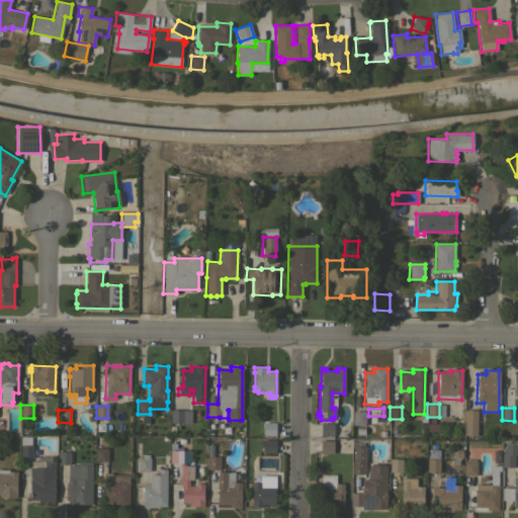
[(182,410),(182,422),(170,422),(170,410),(182,410)]
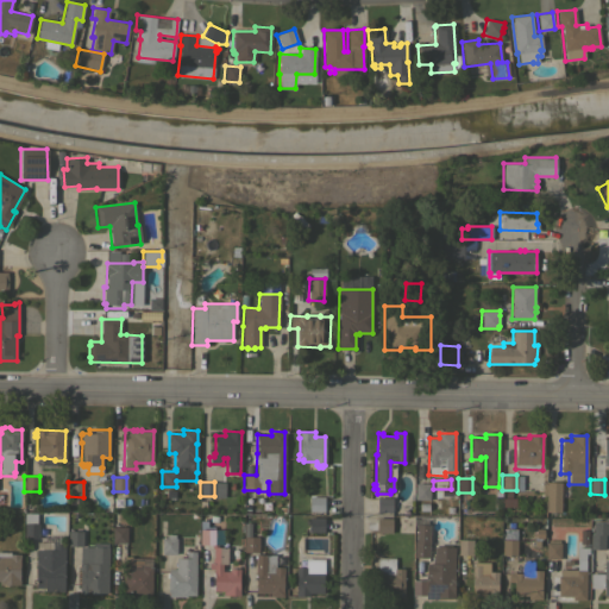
[(560,482),(560,512),(546,512),(546,482),(560,482)]
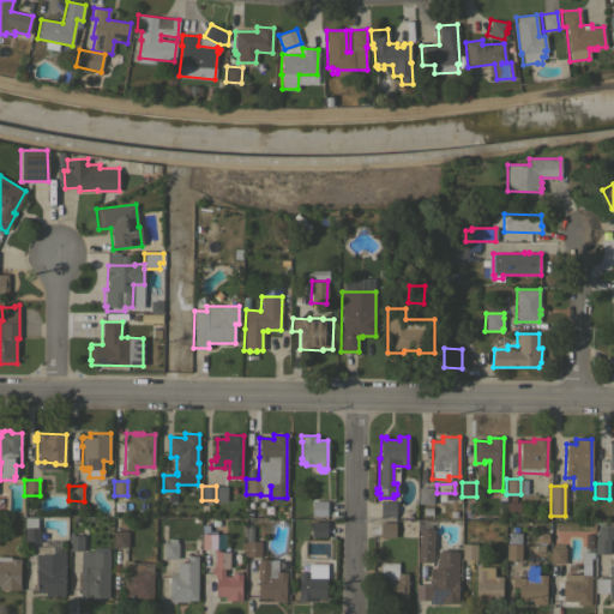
[(433,487),(433,504),(417,504),(419,487),(433,487)]
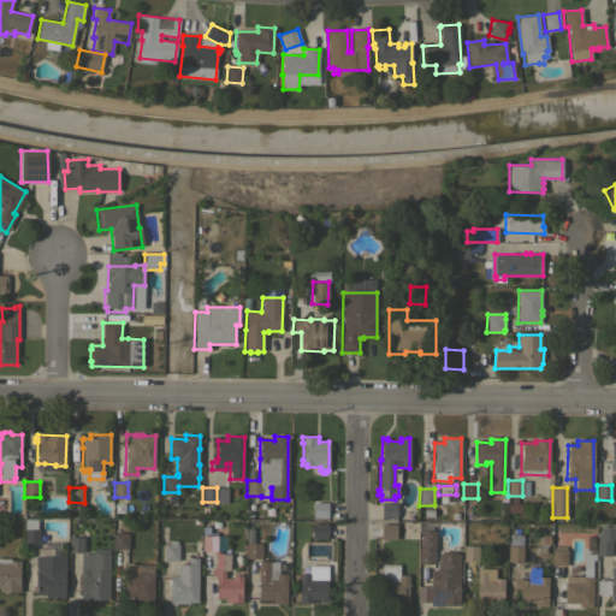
[(327,502),(327,517),(313,517),(313,502),(327,502)]
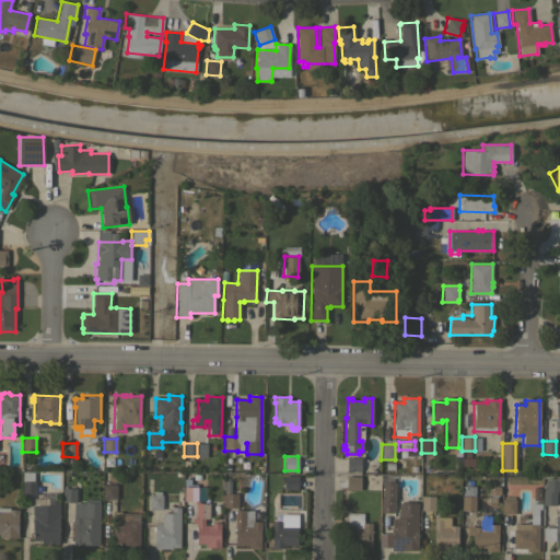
[(360,457),(360,470),(347,470),(347,457),(360,457)]
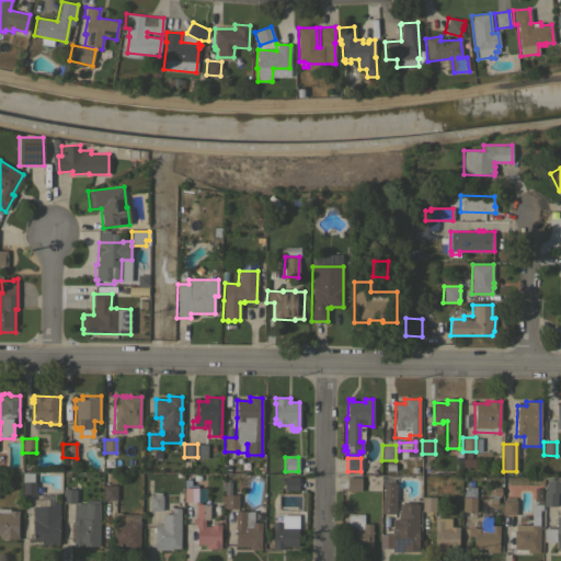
[(22,472),(33,472),(33,479),(35,479),(35,481),(35,495),(22,495),(22,472)]
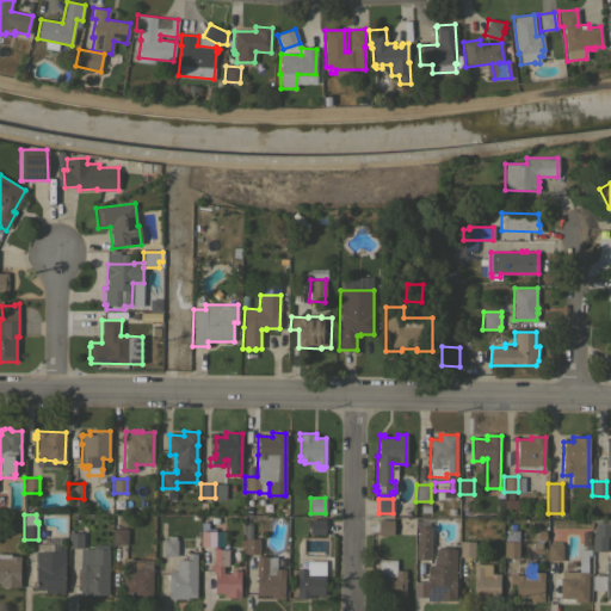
[(325,534),(310,534),(309,519),(325,519),(325,534)]
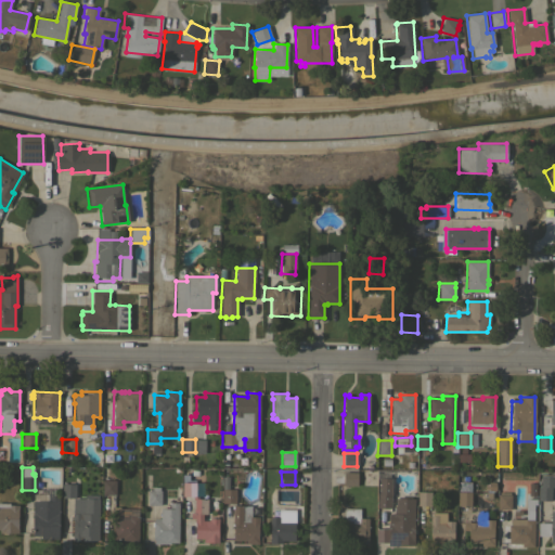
[(357,473),(357,486),(343,485),(344,472),(357,473)]
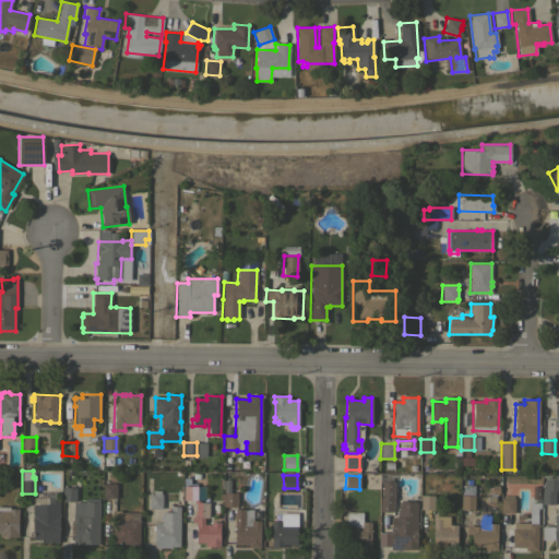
[(558,479),(558,491),(555,491),(554,503),(552,503),(552,506),(543,506),(543,503),(540,503),(542,490),(543,490),(544,479),(558,479)]
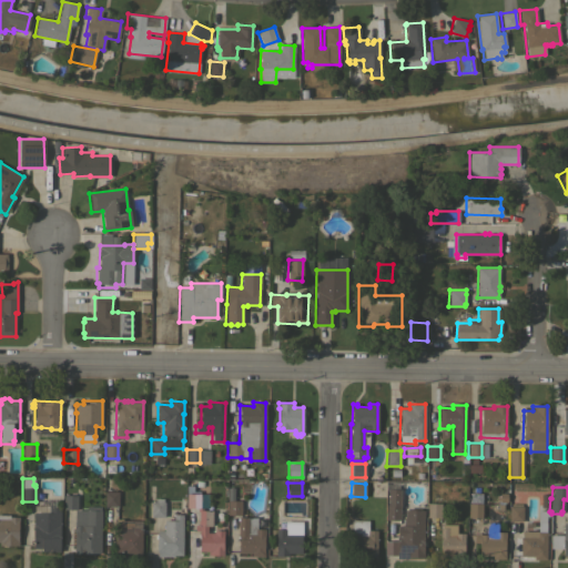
[(399,519),(386,519),(386,505),(388,505),(388,489),(399,489),(399,519)]
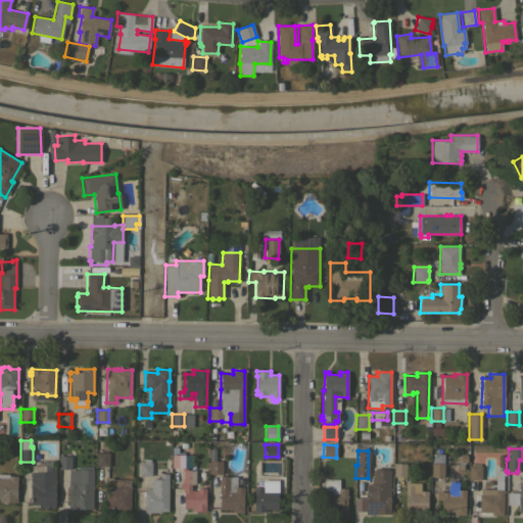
[(108,453),(108,466),(96,466),(96,453),(108,453)]
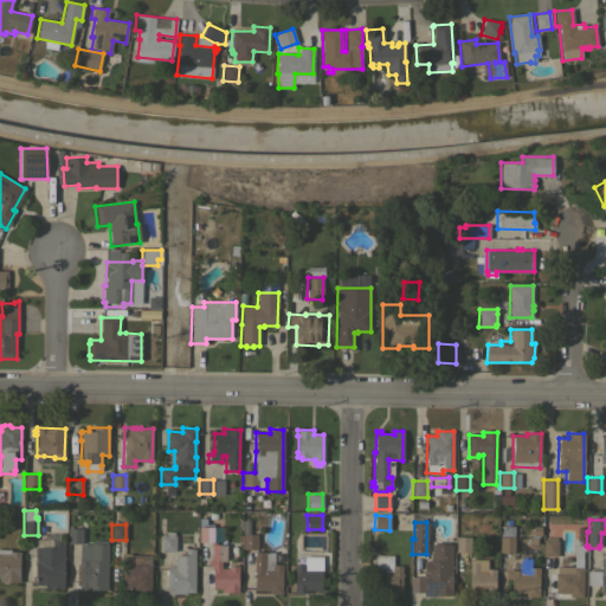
[(199,527),(213,527),(213,541),(216,541),(216,545),(226,545),(226,561),(221,561),(221,568),(229,568),(229,566),(238,566),(238,571),(238,585),(238,592),(221,592),(221,588),(212,588),(212,571),(212,566),(207,566),(207,560),(211,560),(211,555),(212,555),(212,546),(211,546),(211,542),(199,542),(199,527)]
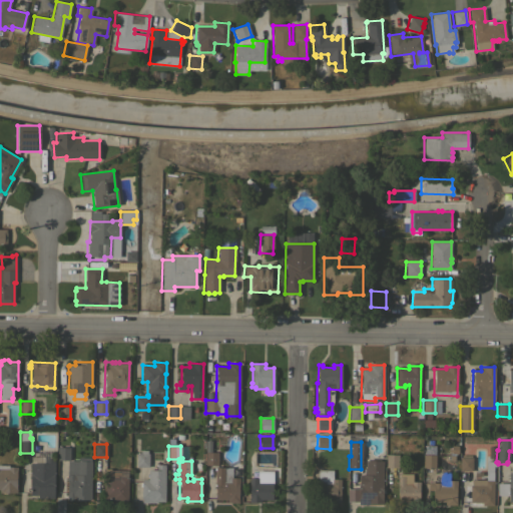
[(450,454),(450,446),(458,446),(458,454),(450,454)]
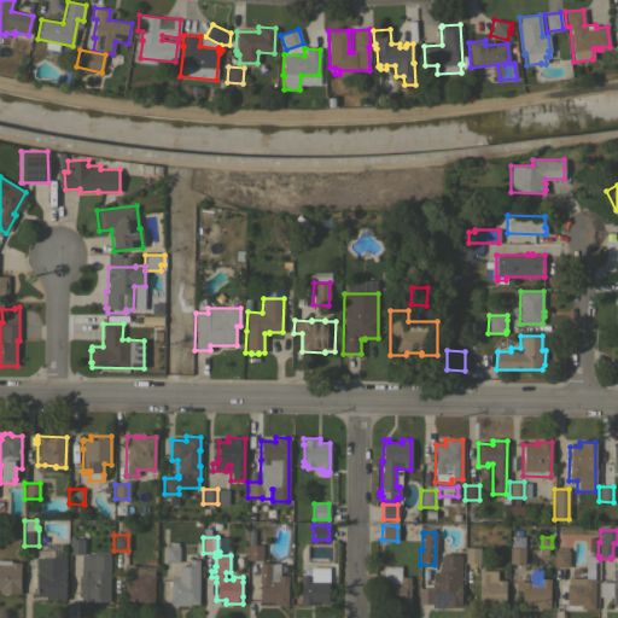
[(109,601),(98,601),(98,602),(93,602),(93,601),(89,601),(89,602),(80,601),(81,554),(69,554),(69,538),(83,538),(83,554),(94,555),(94,551),(109,551),(108,555),(110,555),(109,601)]
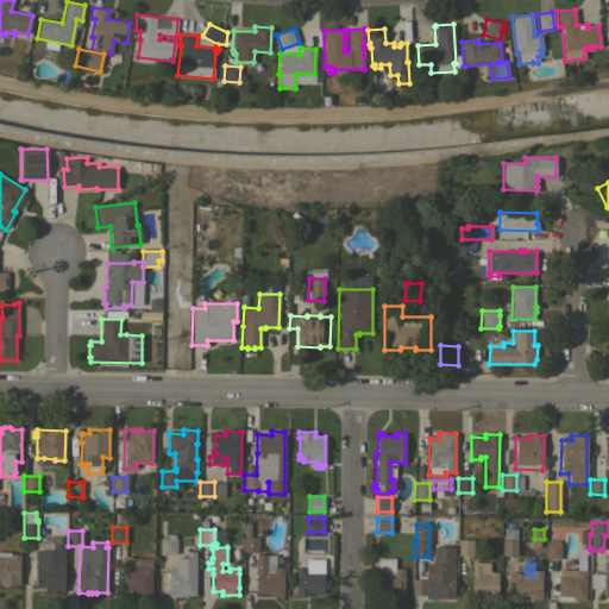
[(165,538),(165,534),(175,534),(175,538),(176,538),(176,554),(161,554),(162,538),(165,538)]
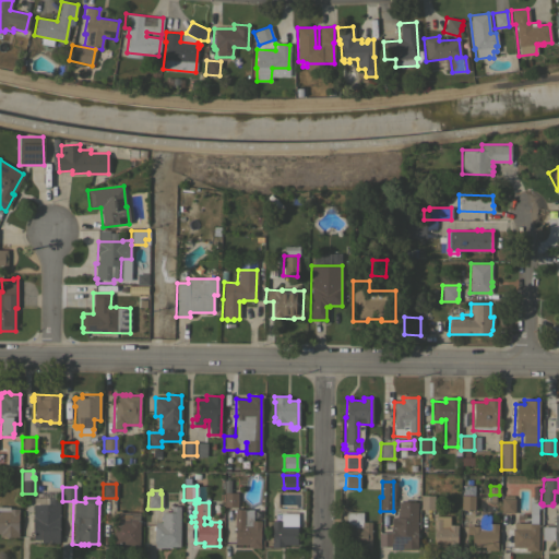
[(223,492),(230,492),(237,492),(237,507),(223,507),(223,492)]
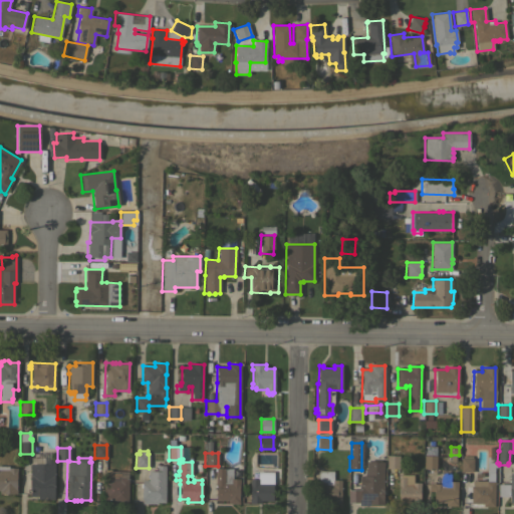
[(387,455),(399,455),(399,468),(387,468),(387,455)]
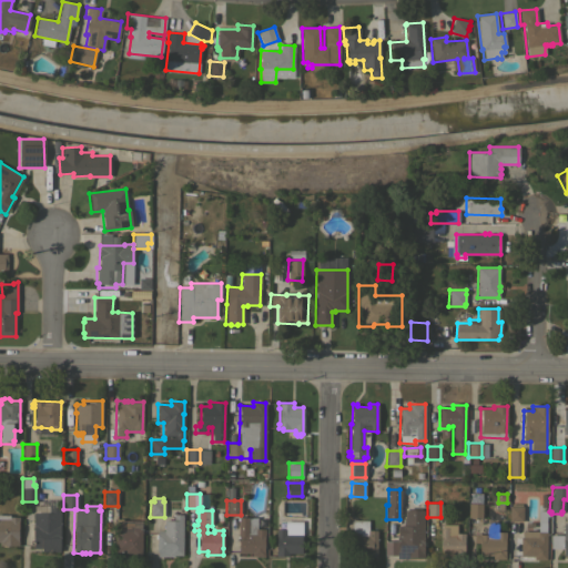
[(468,504),(482,504),(482,518),(468,517),(468,504)]
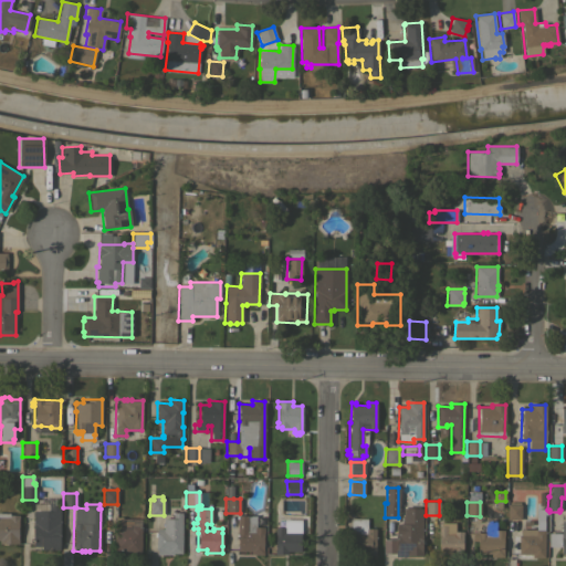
[(507,504),(509,504),(509,502),(520,502),(520,504),(521,504),(521,519),(507,519),(507,504)]
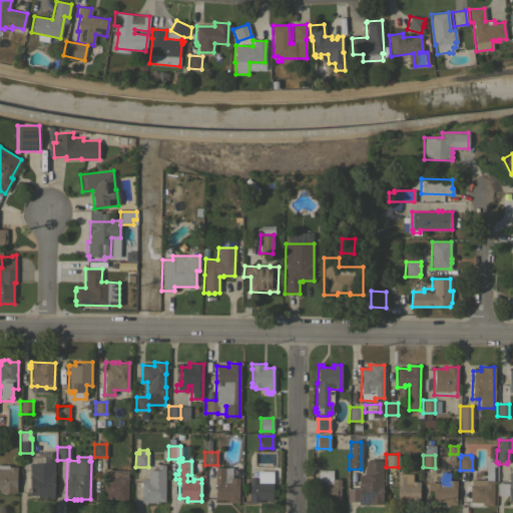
[(54,459),(54,474),(53,474),(53,498),(37,497),(37,495),(30,495),(31,474),(30,474),(30,463),(44,463),(44,459),(54,459)]
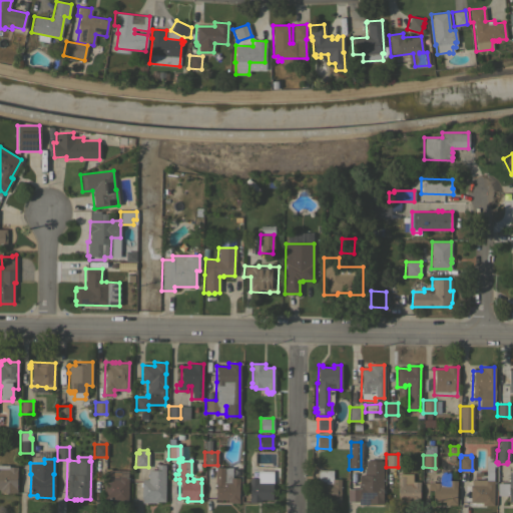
[(382,499),(383,499),(383,504),(358,504),(359,485),(359,474),(364,475),(364,467),(365,467),(365,460),(383,461),(382,499)]
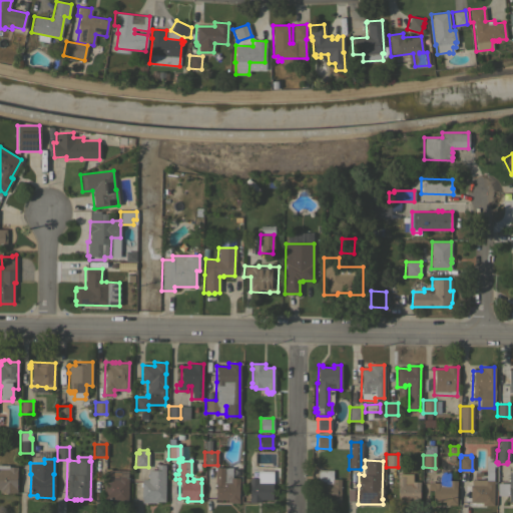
[(164,501),(156,501),(156,502),(141,502),(141,498),(140,498),(140,481),(142,481),(142,479),(147,479),(147,469),(150,469),(150,464),(164,464),(164,501)]
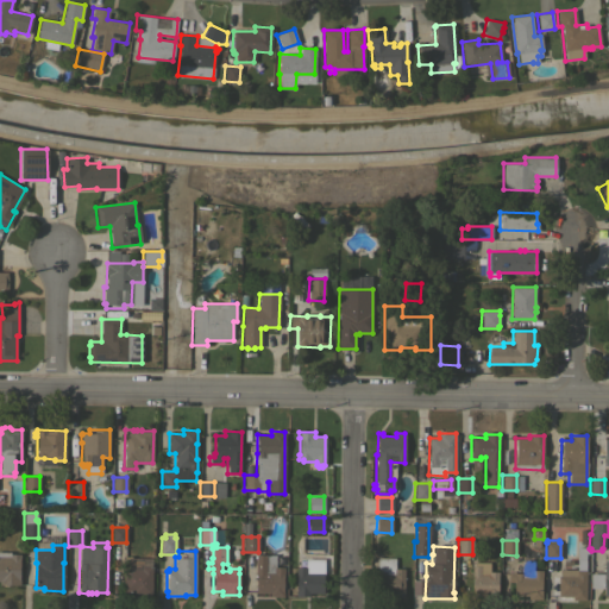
[(0,552),(10,552),(10,553),(19,553),(19,584),(0,584),(0,552)]
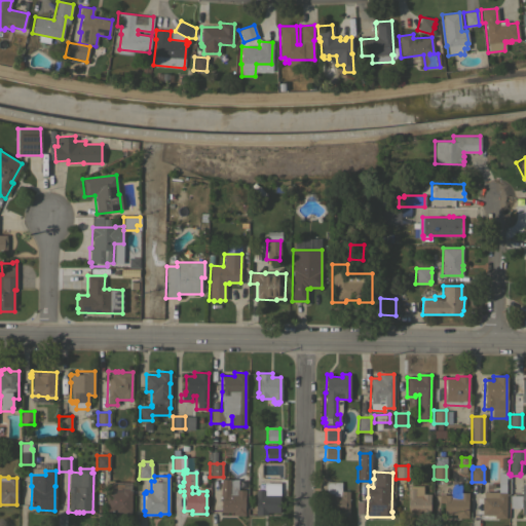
[(237,479),(237,489),(245,489),(245,515),(232,515),(232,512),(220,512),(221,479),(237,479)]
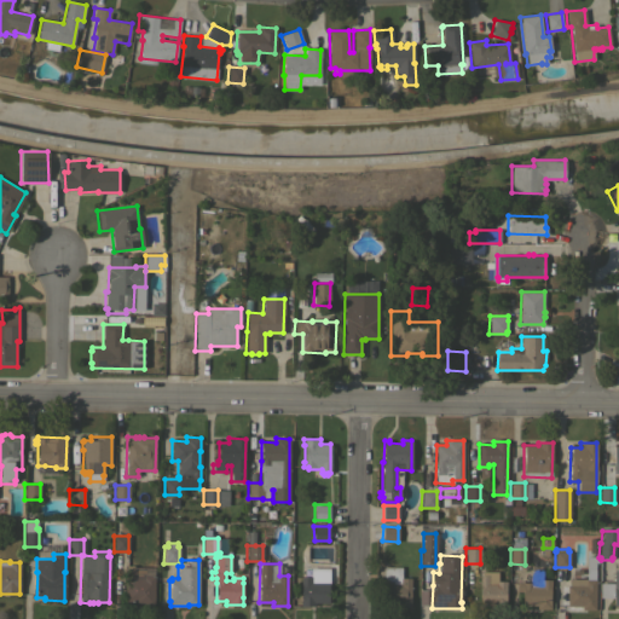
[(154,605),(125,603),(125,602),(122,602),(122,590),(126,590),(126,565),(133,565),(133,567),(154,567),(154,605)]
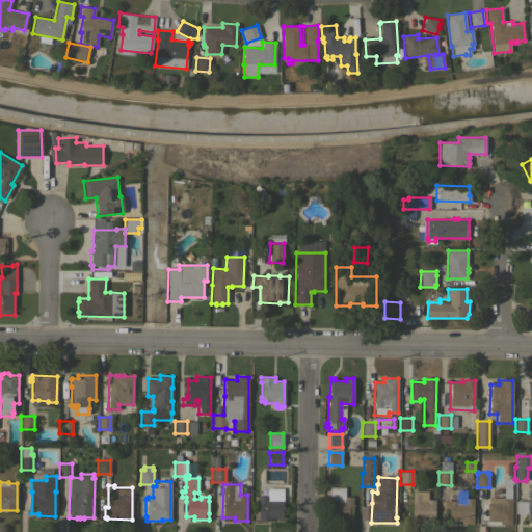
[(352,522),(327,522),(327,499),(329,499),(329,487),(344,487),(344,497),(352,497),(352,522)]
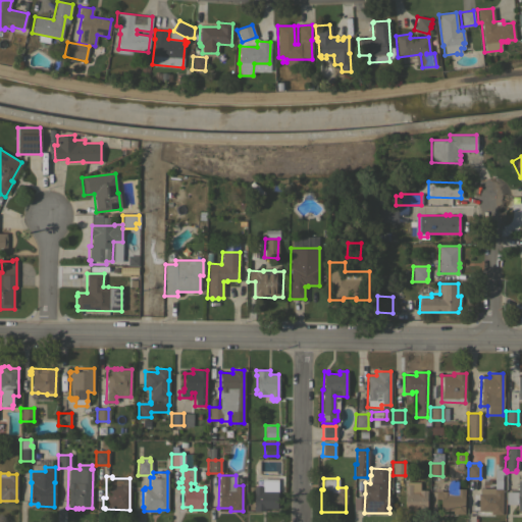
[(457,480),(457,488),(464,488),(464,513),(453,513),(453,511),(440,510),(440,499),(435,499),(435,490),(439,490),(447,490),(447,480),(457,480)]
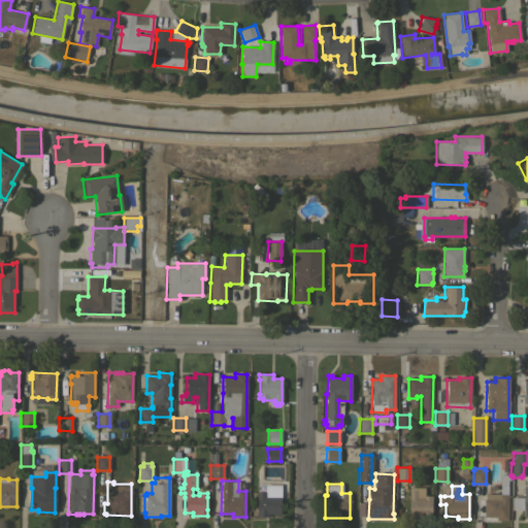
[(424,488),(424,495),(432,495),(432,500),(431,500),(431,516),(410,516),(410,515),(408,515),(409,499),(408,499),(408,490),(410,490),(410,487),(424,488)]
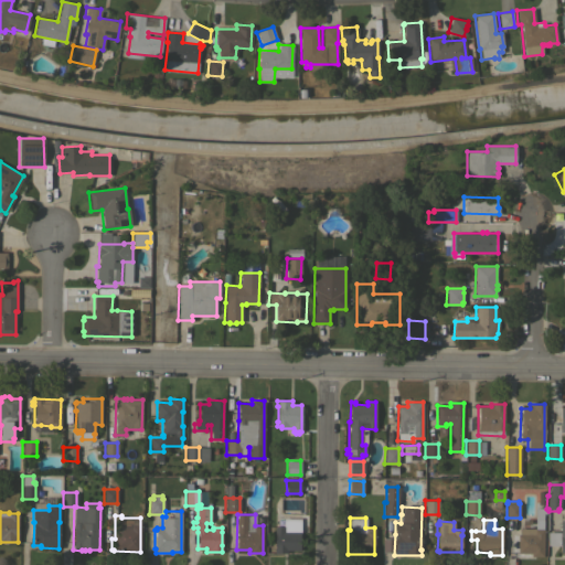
[(564,552),(560,552),(560,545),(547,545),(547,532),(560,532),(560,521),(564,521),(564,552)]
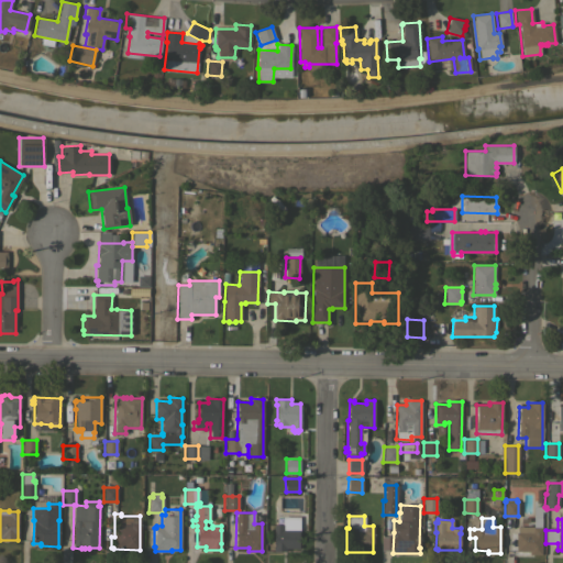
[(283,530),(299,529),(299,548),(286,548),(286,551),(273,551),(273,547),(274,547),(274,525),(283,525),(283,530)]
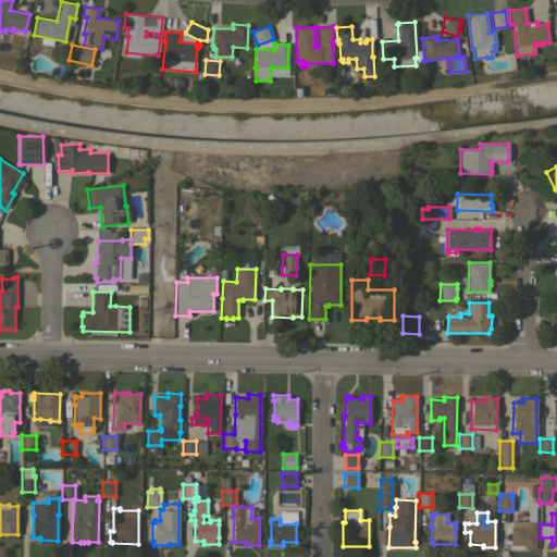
[(511,527),(511,520),(527,520),(527,521),(535,521),(535,548),(523,548),(523,545),(509,545),(510,527),(511,527)]
